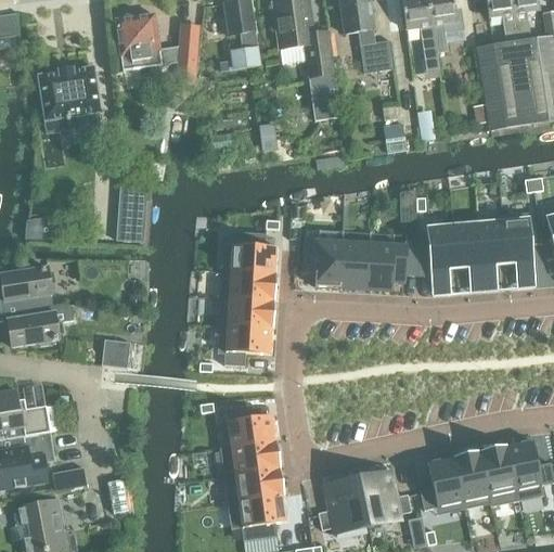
[(231,60),(220,61),(221,69),(232,68),(259,64),(256,46),(257,46),(250,0),(244,0),(239,1),(237,0),(229,0),(228,2),(226,3),(230,34),(242,33),(244,47),(230,49),(231,60)]
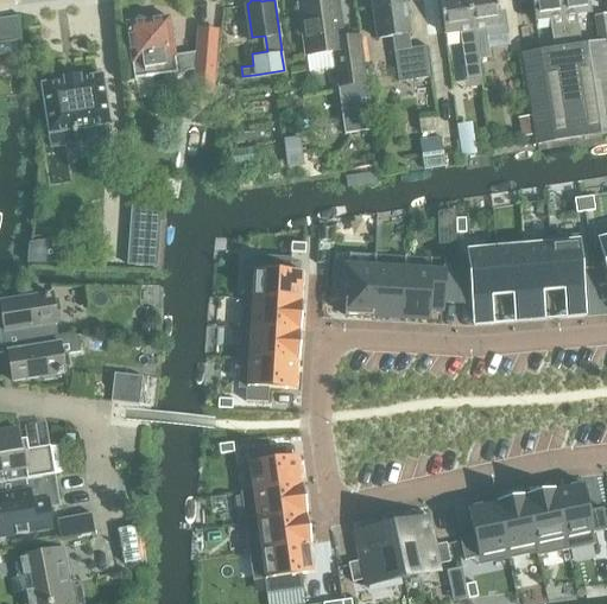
[(299,0),(305,50),(308,50),(310,69),(336,67),(337,82),(339,82),(345,131),(373,127),(367,78),(366,80),(360,32),(359,32),(345,33),(340,0),(299,0)]
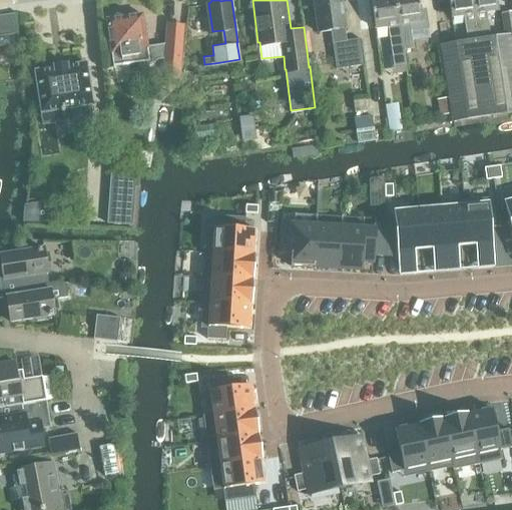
[(362,59),(365,58),(362,35),(350,37),(344,0),(316,0),(321,29),(334,27),(335,39),(332,39),(336,66),(363,62),(362,59)]
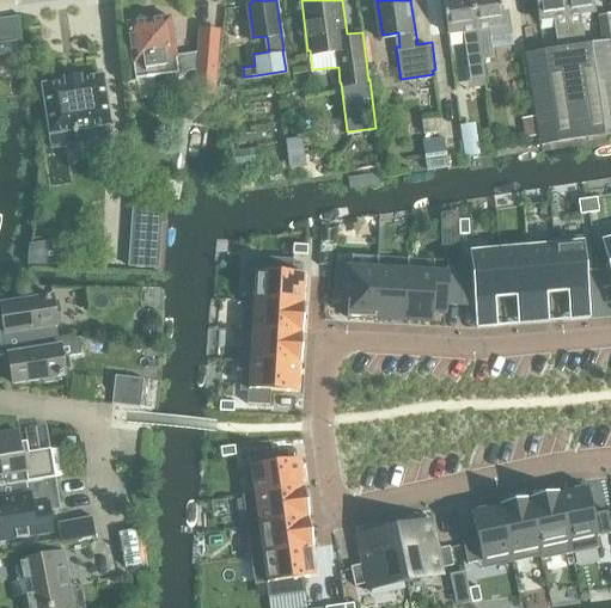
[(472,79),(487,77),(483,59),(482,60),(472,0),(444,0),(450,34),(464,31),(472,79)]
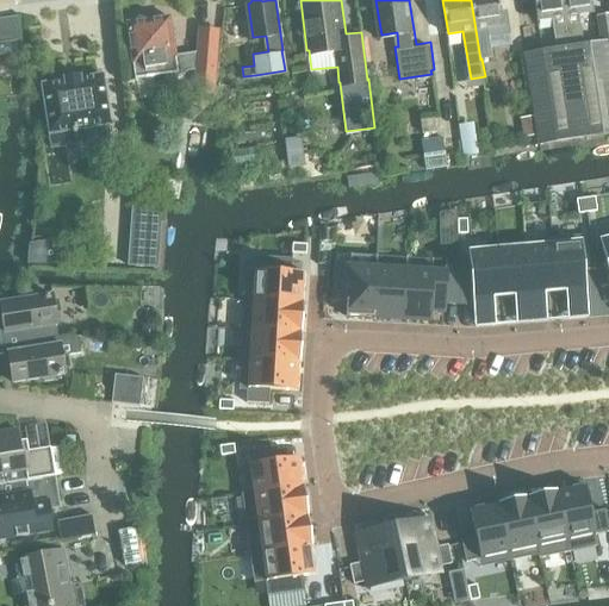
[(471,0),(480,60),(482,58),(493,57),(491,36),(511,32),(508,10),(502,11),(499,0),(471,0)]
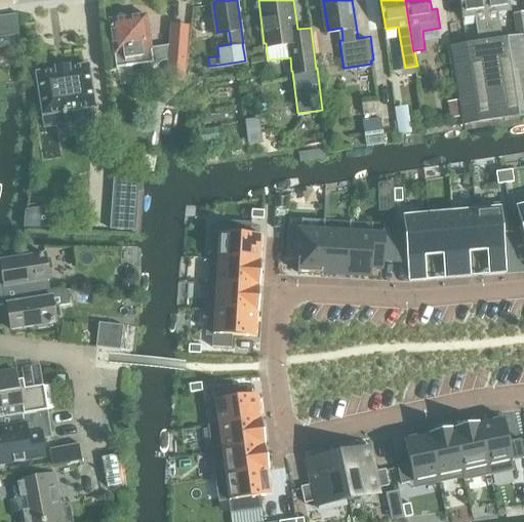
[(476,14),(480,40),(490,39),(484,0),(459,0),(462,16),(476,14)]
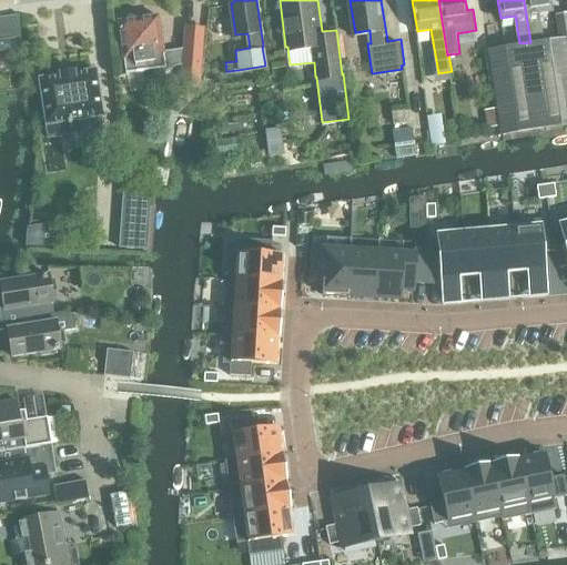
[(524,0),(530,42),(542,40),(537,12),(553,10),(552,0),(524,0)]
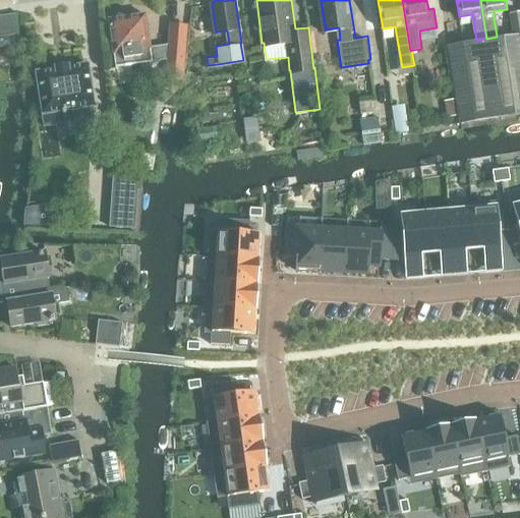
[(0,9),(0,27),(19,26),(18,8),(0,9)]
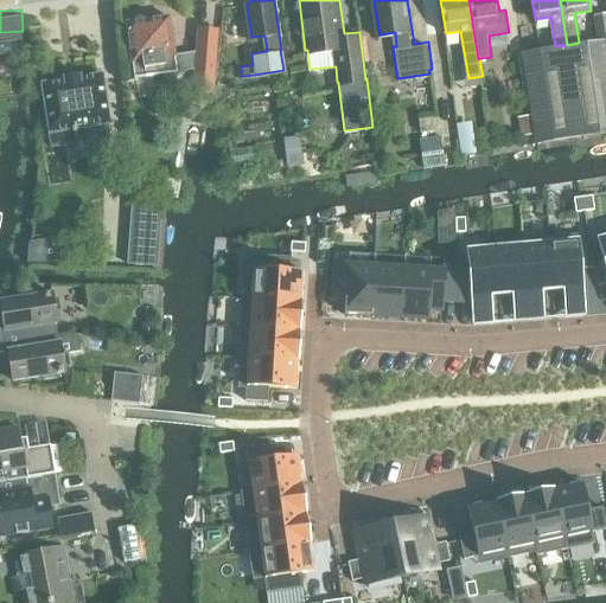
[(605,11),(594,13),(598,40),(605,38),(605,11)]
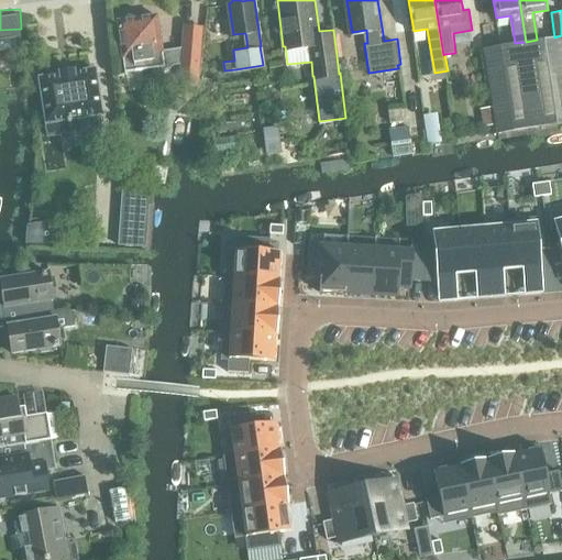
[(127,72),(165,67),(164,65),(179,63),(177,85),(197,86),(199,64),(200,47),(202,25),(184,23),(183,45),(162,48),(157,14),(135,18),(131,13),(122,14),(120,20),(119,20),(127,72)]
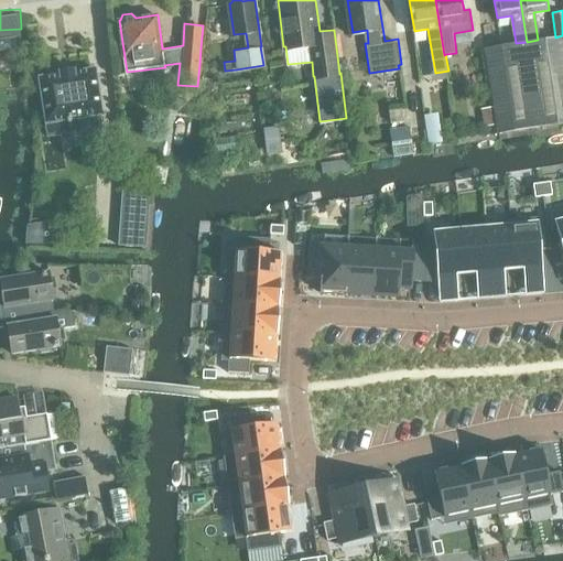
[(562,122),(562,120),(562,35),(555,38),(538,40),(527,42),(516,43),(485,47),(494,105),(496,122),(498,132),(562,122)]
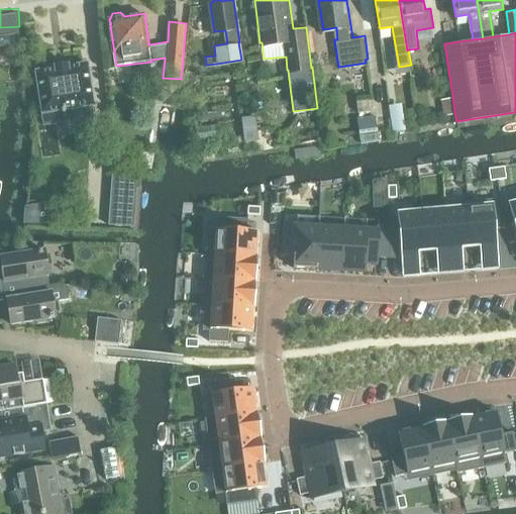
[(80,106),(93,104),(87,62),(68,65),(68,63),(55,65),(55,67),(35,70),(43,123),(67,120),(66,112),(65,108),(80,106)]
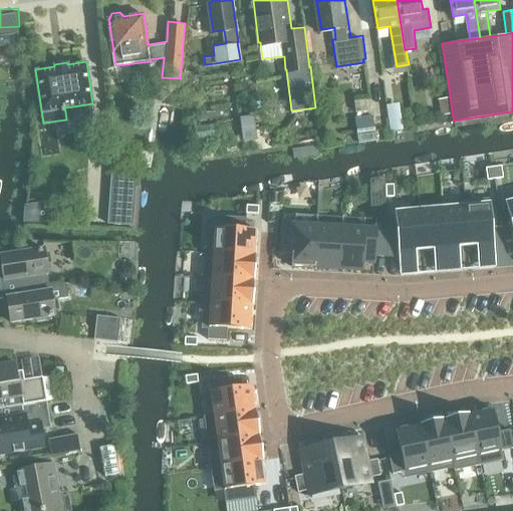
[(450,95),(438,96),(441,113),(452,111),(450,95)]
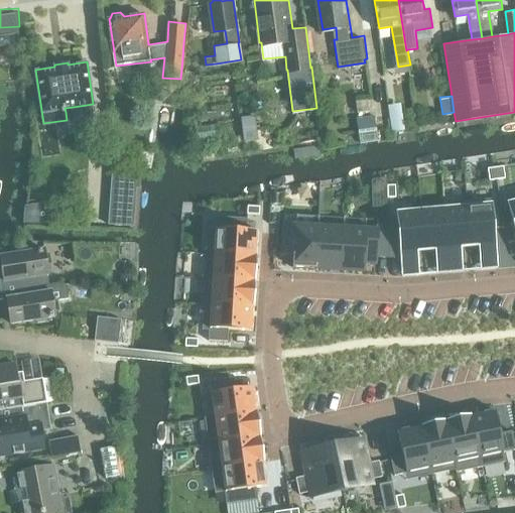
[(368,97),(356,99),(358,110),(370,109),(368,97)]
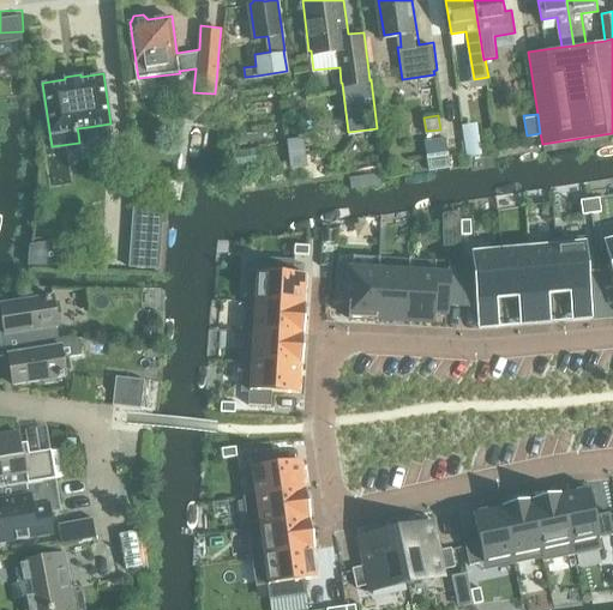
[(476,119),(461,121),(466,153),(481,151),(476,119)]
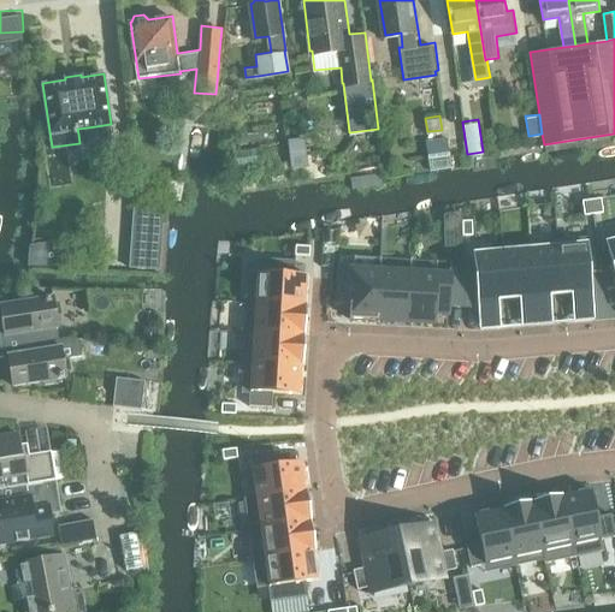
[(305,136),(288,137),(290,152),(306,149),(305,136)]
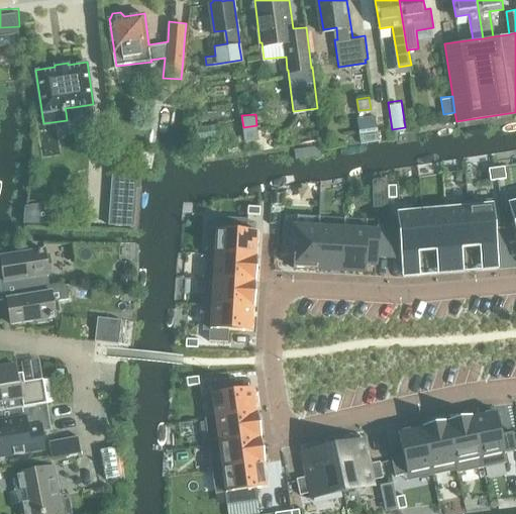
[(357,116),(360,140),(379,138),(376,114),(357,116)]
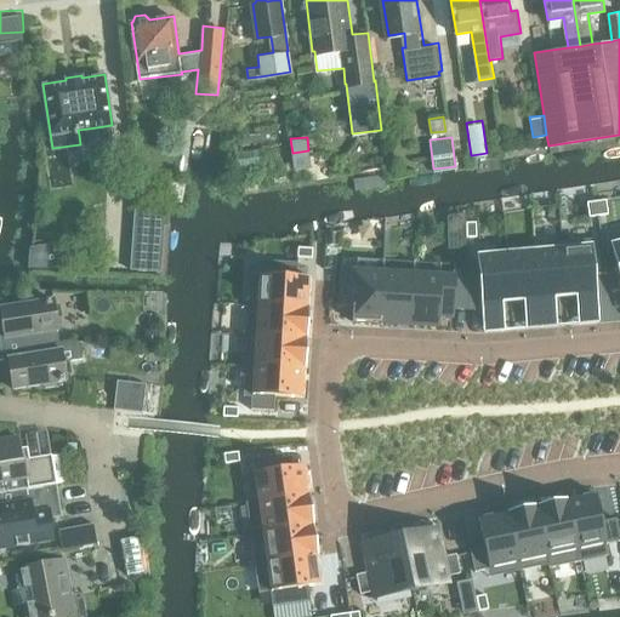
[(607,198),(597,199),(598,213),(608,212),(607,198)]
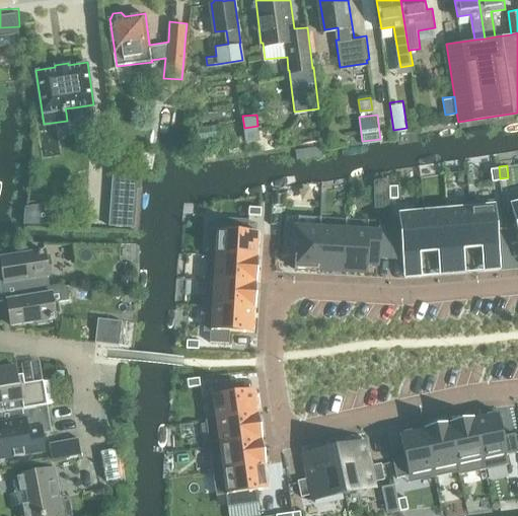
[(499,166),(491,167),(493,179),(500,178),(499,166)]
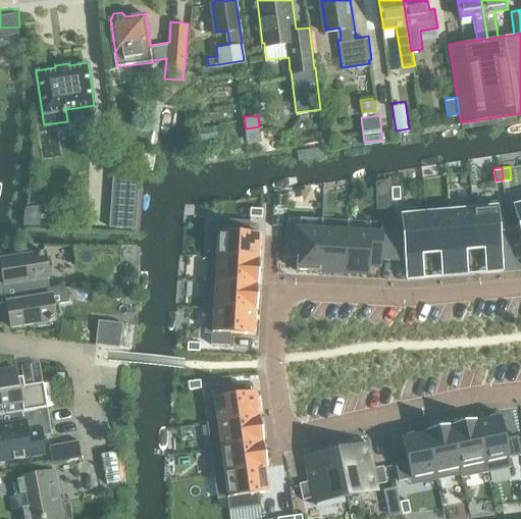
[(400,185),(392,186),(393,198),(401,197),(400,185)]
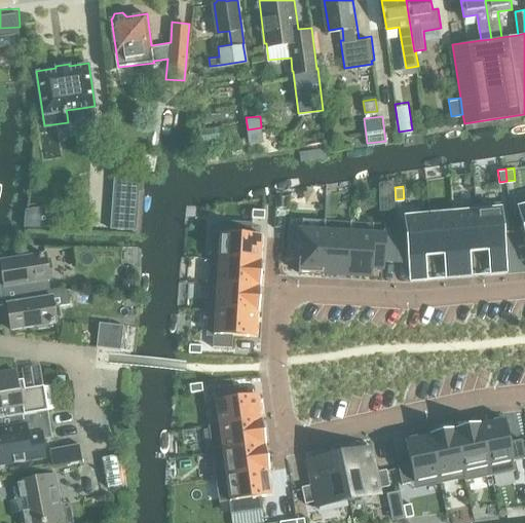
[(139,189),(113,187),(110,228),(136,230),(139,189)]
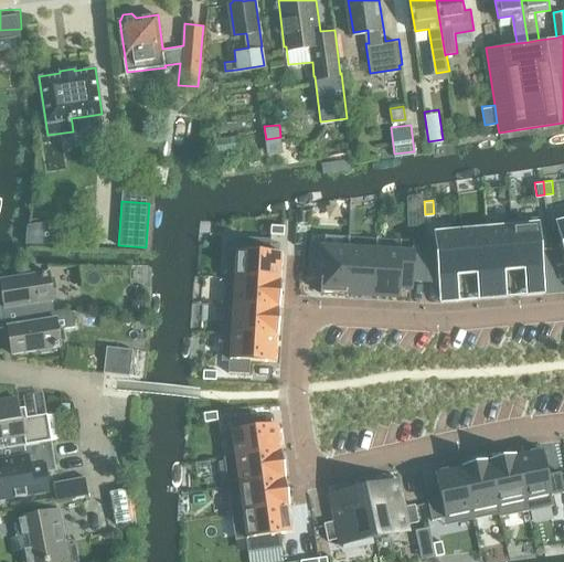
[(538,215),(511,219),(515,267),(525,266),(527,281),(543,279),(538,215)]
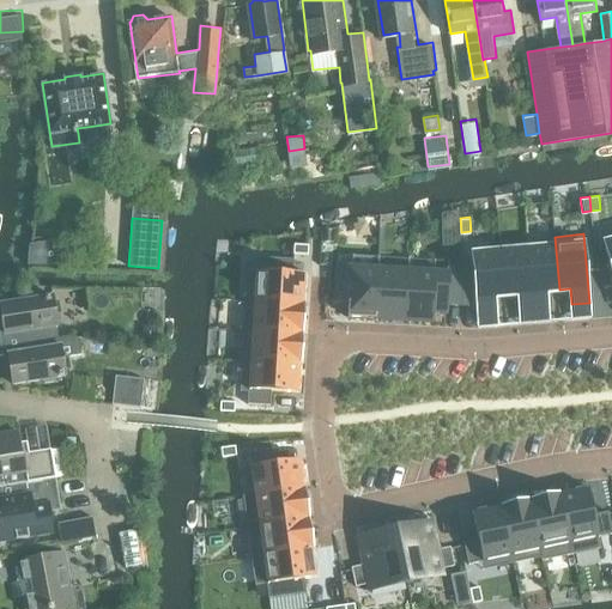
[(555,237),(526,239),(527,244),(528,244),(534,310),(547,309),(546,291),(559,290),(555,237)]
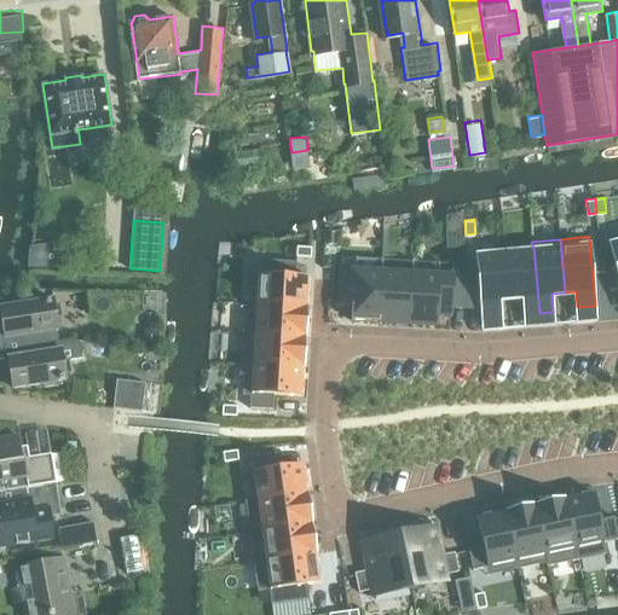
[(30,244),(28,265),(41,265),(41,243),(30,244)]
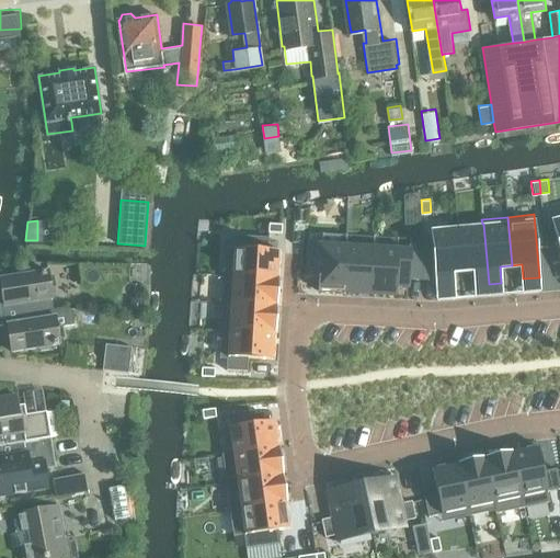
[(270,221),(269,230),(282,231),(283,223),(270,221)]
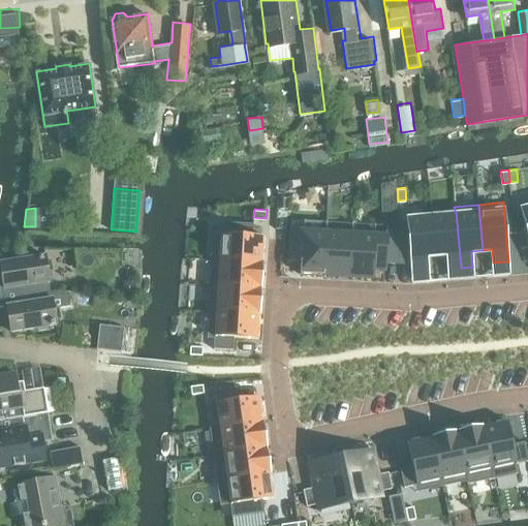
[(455,211),(432,213),(436,254),(447,253),(448,270),(461,268),(456,211),(455,211)]
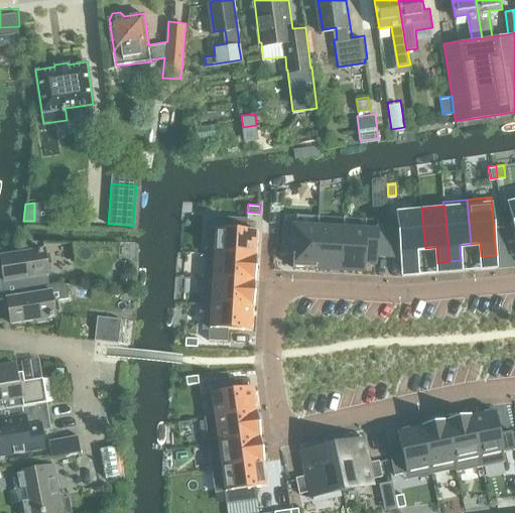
[(421,208),(397,211),(402,263),(417,262),(416,249),(425,248),(421,208)]
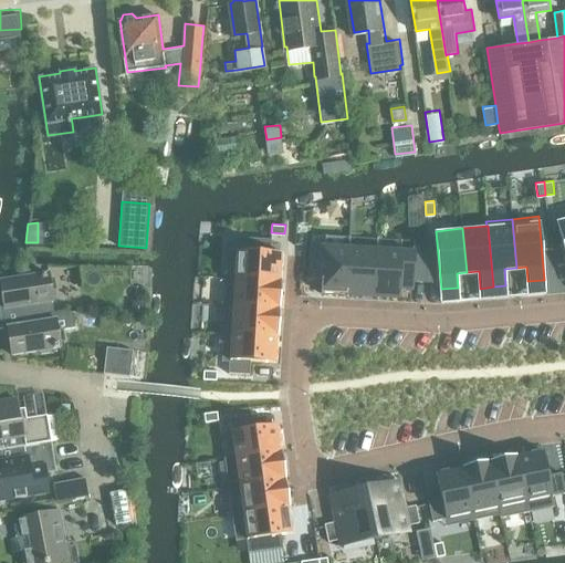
[(237,236),(234,275),(281,279),(283,252),(271,251),(272,238),(237,236)]
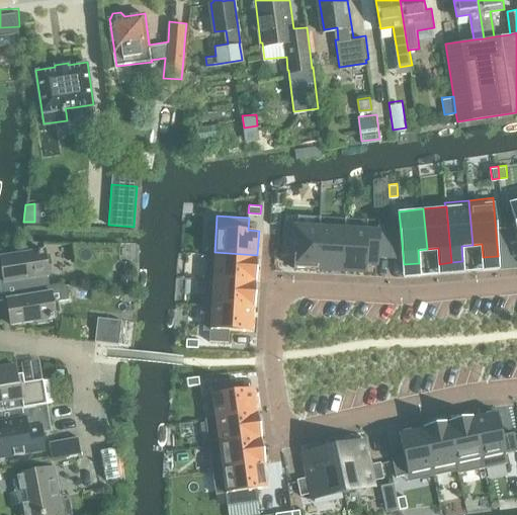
[(285,222),(283,252),(295,253),(294,266),(317,267),(320,226),(286,224),(286,222),(285,222)]
